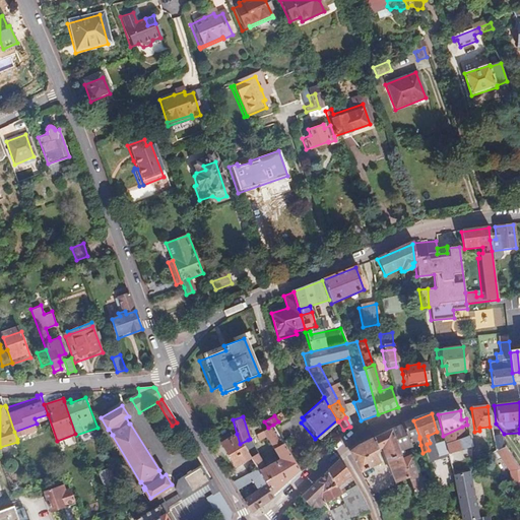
[(401,425),(401,427),(407,443),(419,439),(419,437),(413,420),(401,425)]
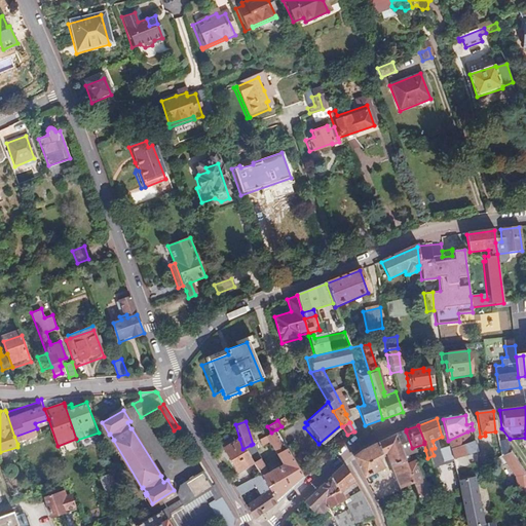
[(179,439),(184,436),(179,427),(174,430),(179,439)]
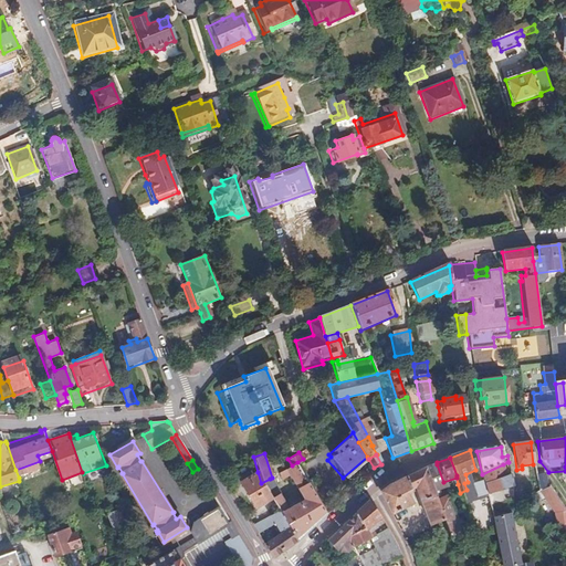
[(261,483),(272,501),(279,511),(296,542),(297,542),(325,516),(297,462),(292,465),(278,473),(282,480),(290,475),(302,496),(286,505),(270,479),(261,483)]
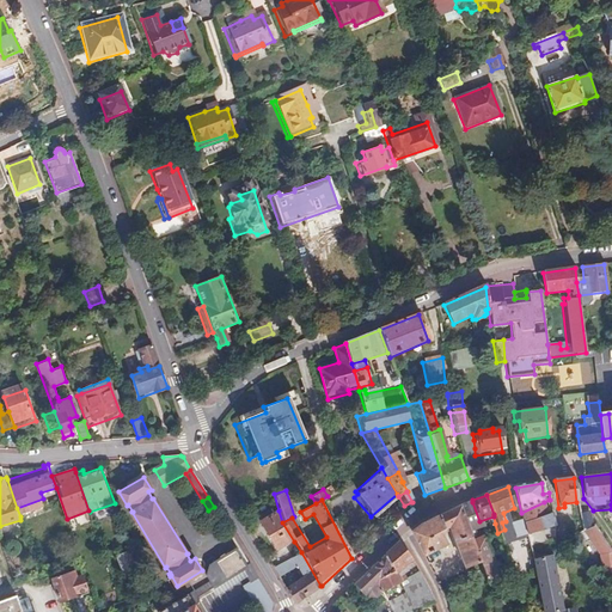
[(470,503),(460,507),(469,532),(482,527),(479,521),(472,502),(470,503)]
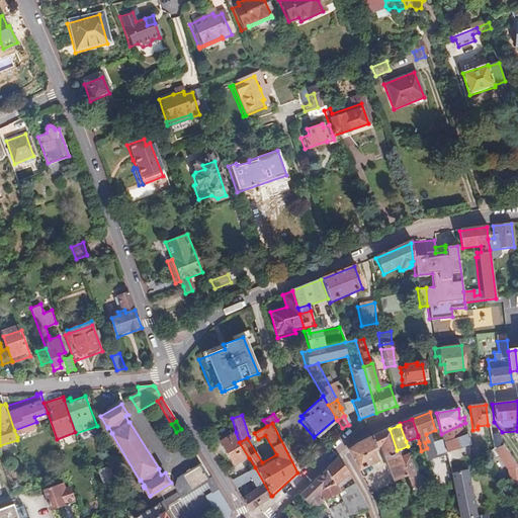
[(460,425),(441,434),(449,475),(464,471),(465,470),(463,470),(456,439),(464,437),(460,425)]
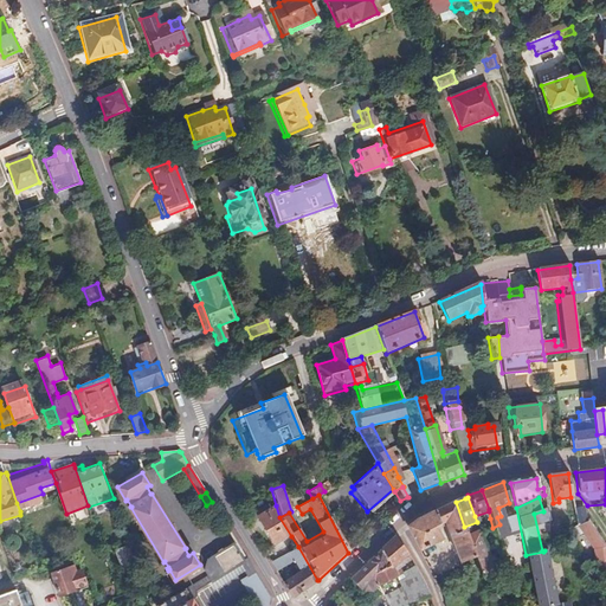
[(571,497),(559,498),(559,502),(553,503),(554,511),(565,510),(563,498),(571,497)]
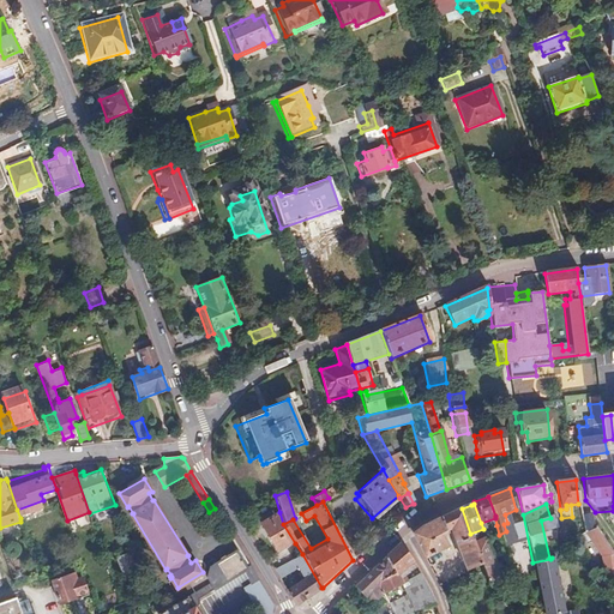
[(465,570),(481,565),(475,546),(470,534),(462,509),(461,509),(445,517),(450,530),(456,546),(457,546),(465,570)]
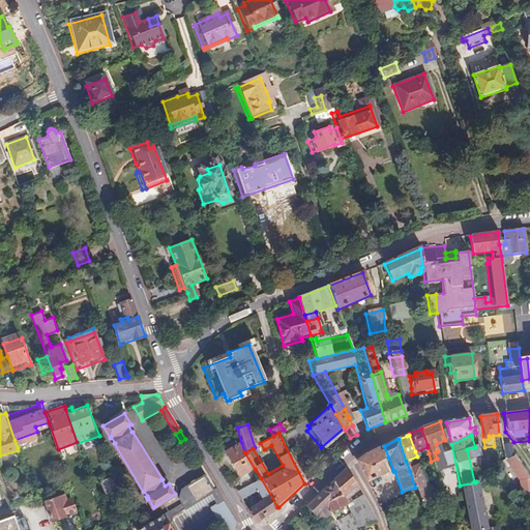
[(511,441),(501,444),(504,457),(514,454),(511,441)]
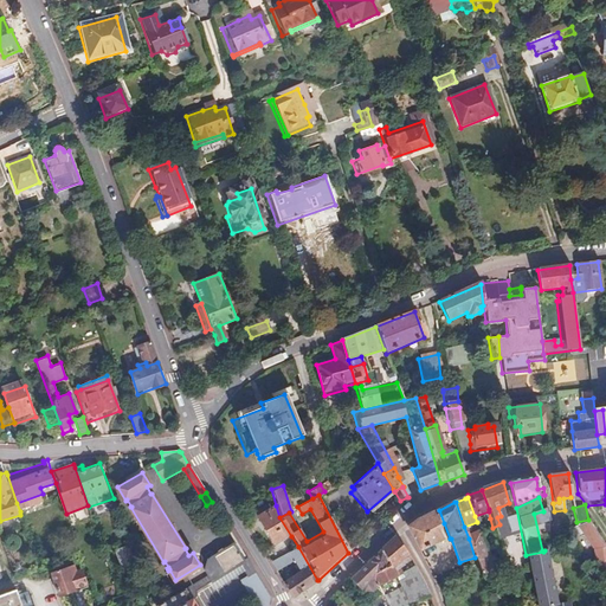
[(279,517),(276,505),(256,519),(272,547),(291,536),(279,517)]
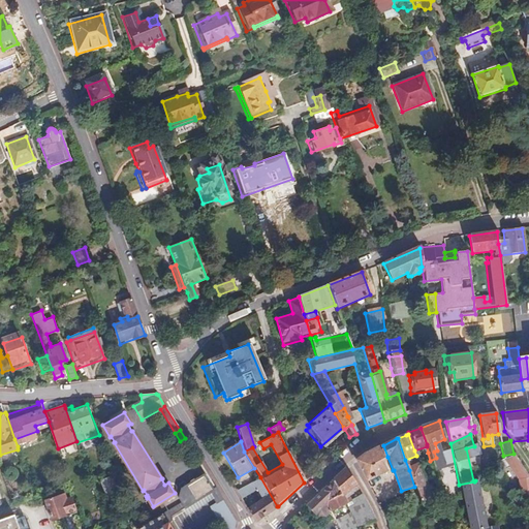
[(383,458),(387,457),(383,445),(363,456),(355,461),(366,480),(386,471),(383,465),(383,458)]
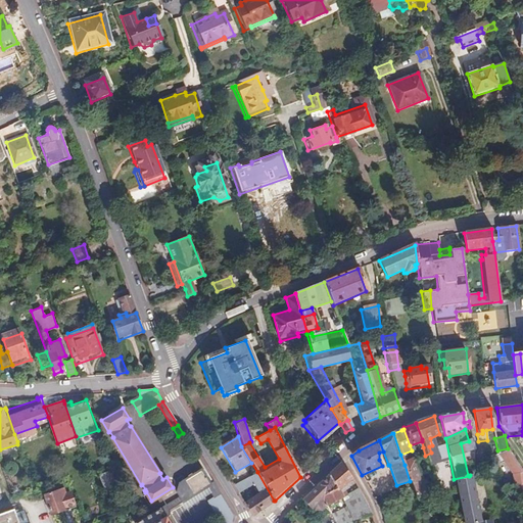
[(504,453),(495,454),(500,461),(510,478),(520,477),(506,453),(504,453)]
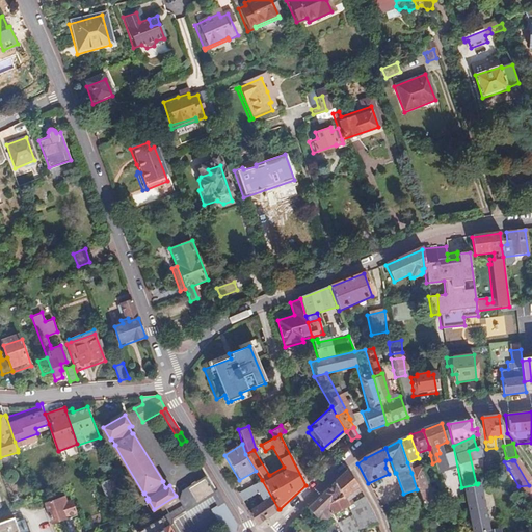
[(508,469),(504,461),(500,464),(503,472),(508,469)]
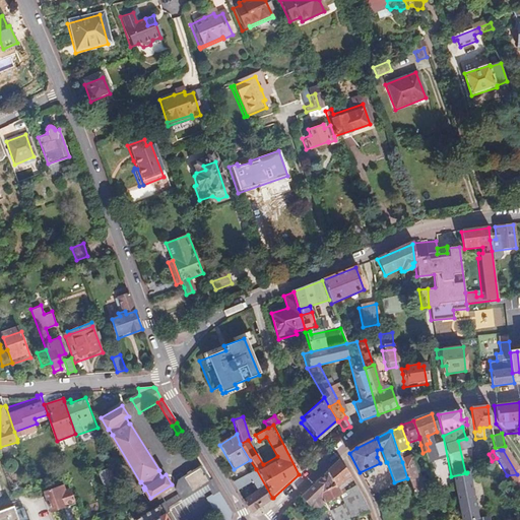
[(402,462),(407,478),(414,499),(423,497),(410,459),(402,462)]
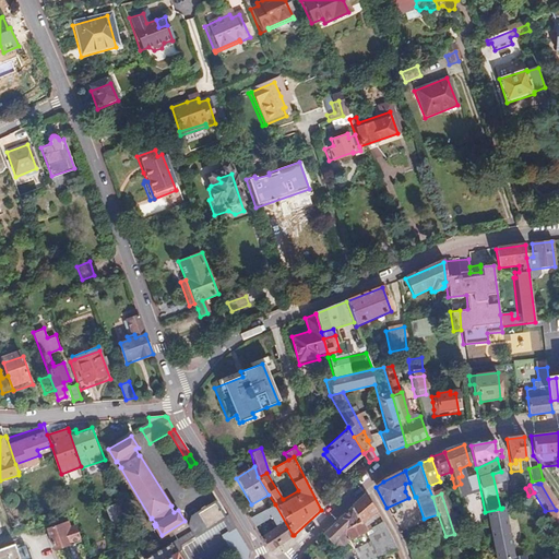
[(74,497),(70,498),(78,520),(79,522),(83,520),(74,497)]
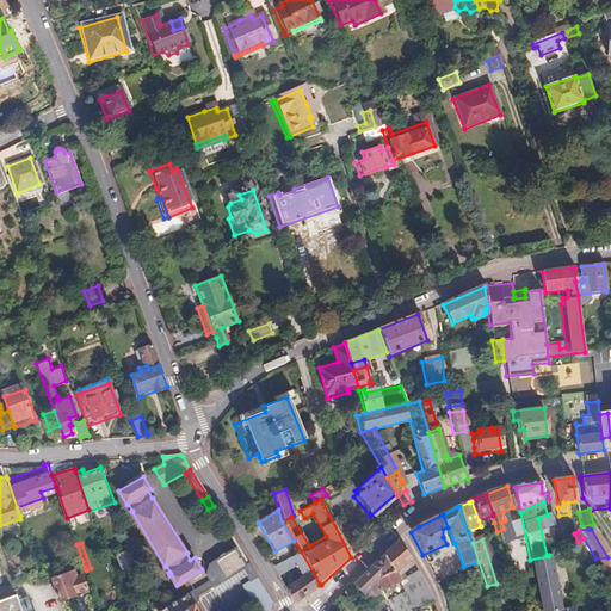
[(397,543),(384,555),(396,568),(409,557),(397,543)]
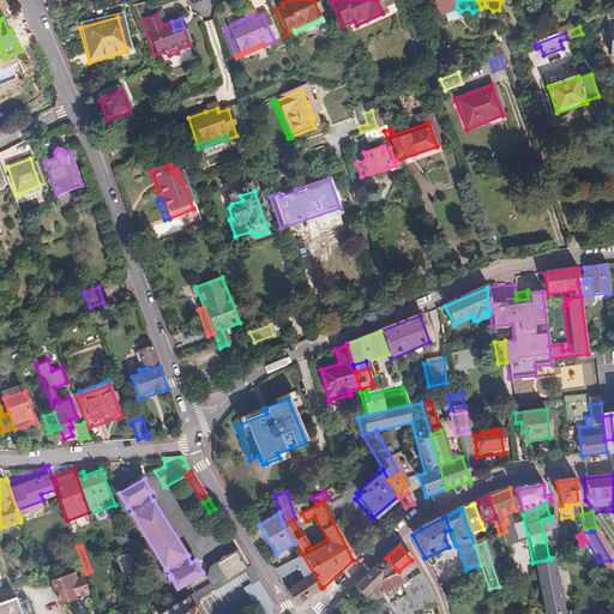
[(246,571),(248,570),(236,552),(215,565),(212,577),(216,584),(224,579),(227,583),(246,571)]
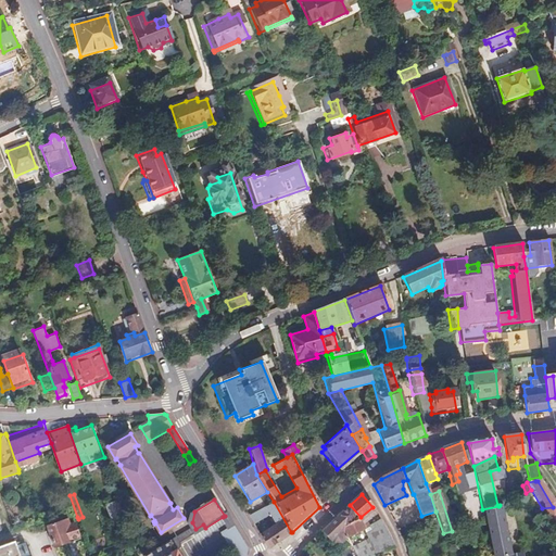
[(116,521),(127,517),(121,501),(110,504),(116,521)]
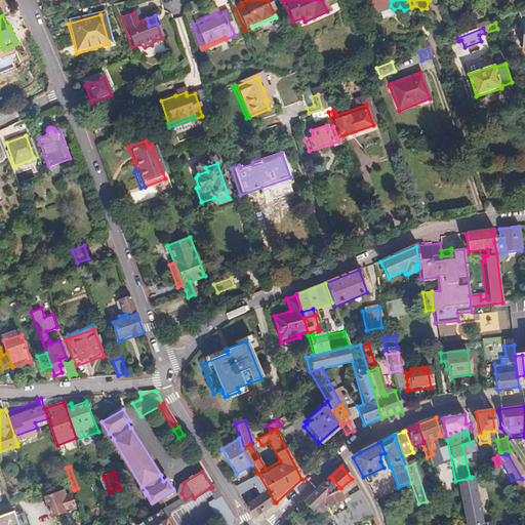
[(258,474),(232,490),(237,498),(253,488),(258,496),(253,499),(252,497),(244,501),(245,505),(244,505),(252,520),(275,502),(258,474)]
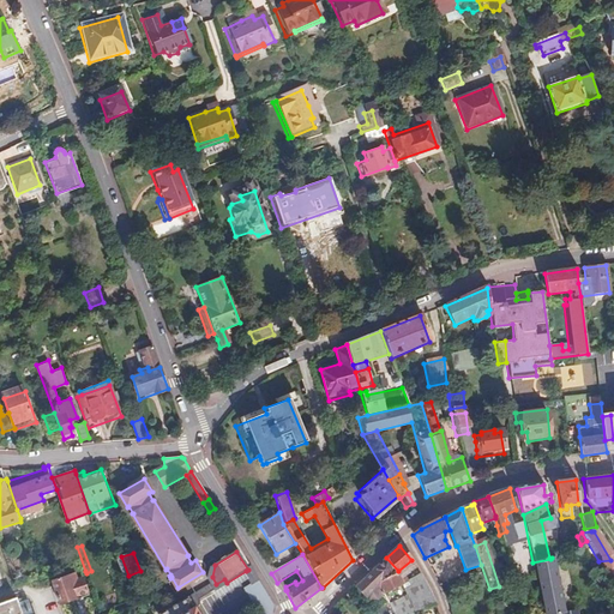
[(377,602),(386,599),(407,591),(405,591),(398,571),(386,558),(354,588),(367,601),(374,595),(377,602)]
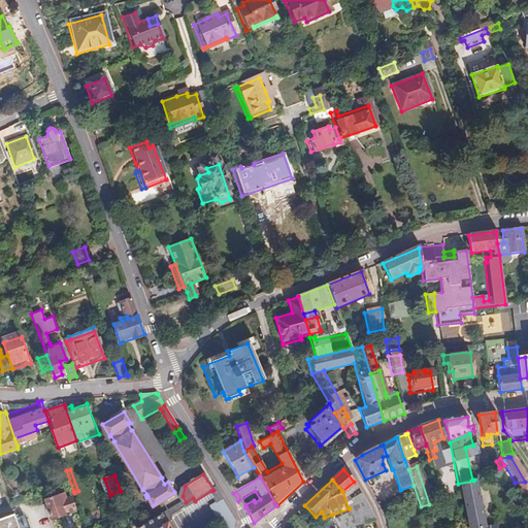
[(473,481),(458,484),(467,527),(479,527),(480,527),(494,527),(494,525),(485,526),(474,480),(473,481)]
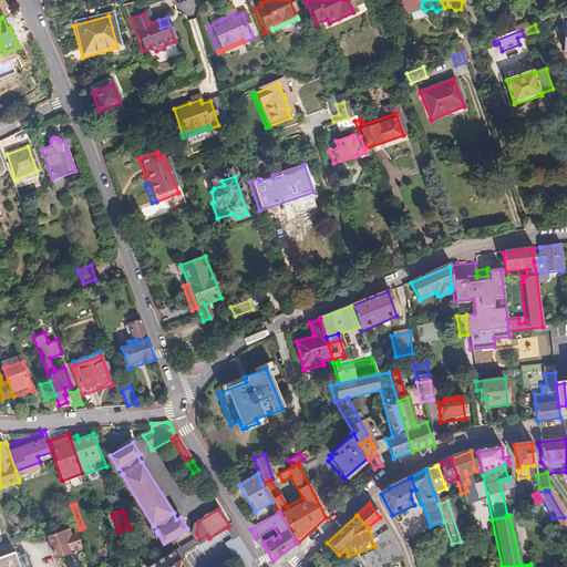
[(566,516),(564,517),(553,518),(555,538),(566,537),(566,516)]
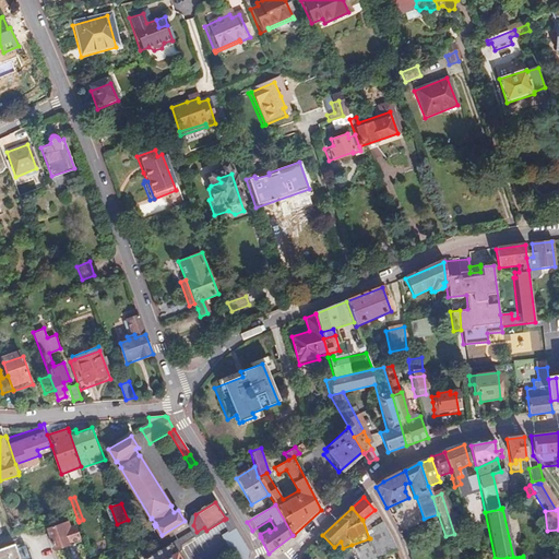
[(199,535),(203,543),(224,530),(227,535),(222,538),(235,558),(246,558),(249,549),(248,548),(235,527),(228,516),(226,519),(224,520),(206,531),(199,535)]
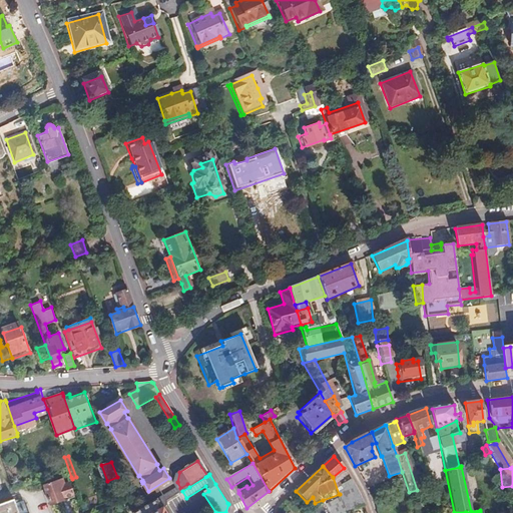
[(58,482),(44,486),(52,506),(65,502),(63,498),(73,495),(69,484),(60,487),(58,482)]
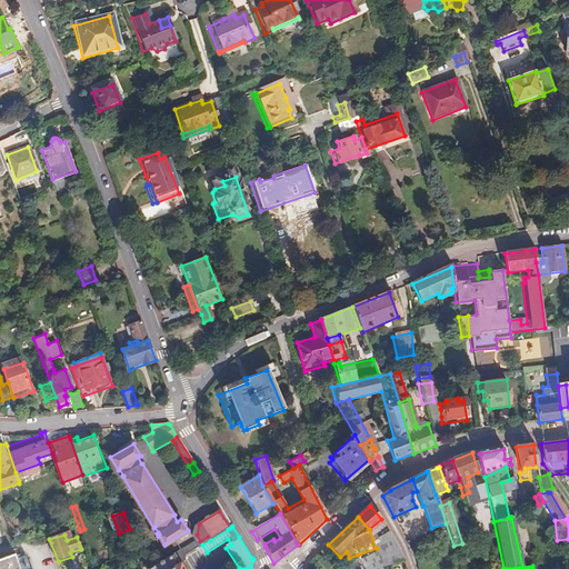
[(200,541),(183,552),(186,556),(202,545),(200,541)]
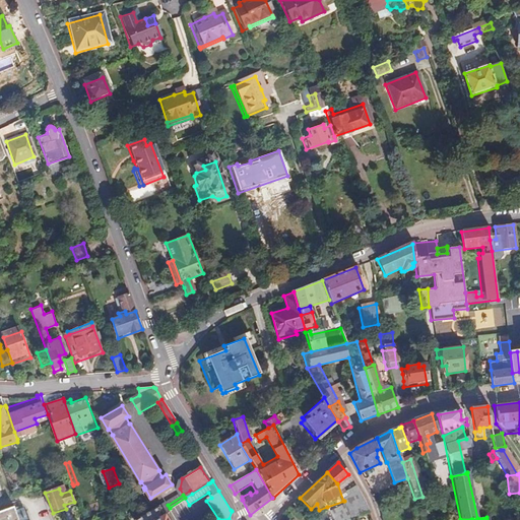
[(327,507),(331,519),(350,519),(369,513),(360,495),(343,501),(344,501),(327,507)]
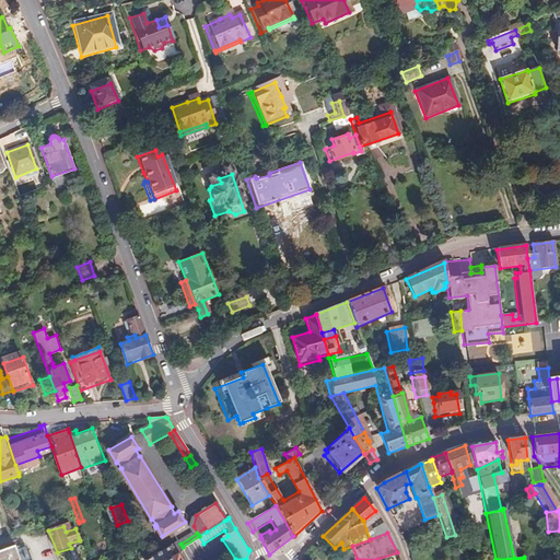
[(19,543),(18,544),(18,546),(18,548),(19,549),(21,550),(24,550),(26,548),(27,547),(27,545),(26,543),(25,541),(23,540),(21,540),(19,543)]
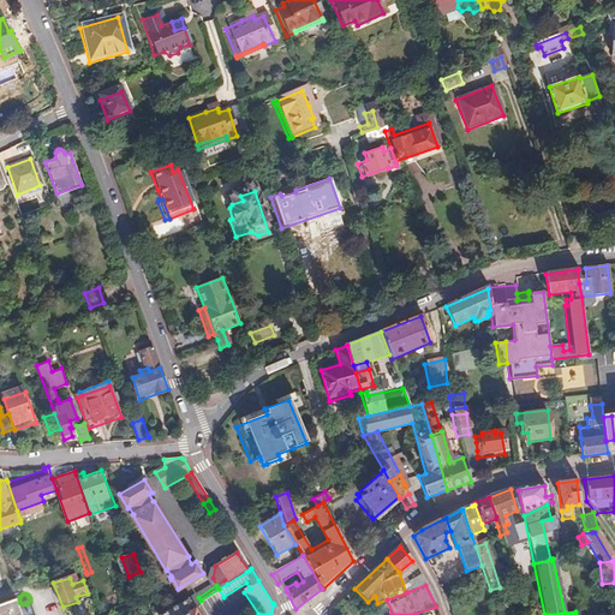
[(0,602),(0,614),(23,614),(17,596),(0,602)]
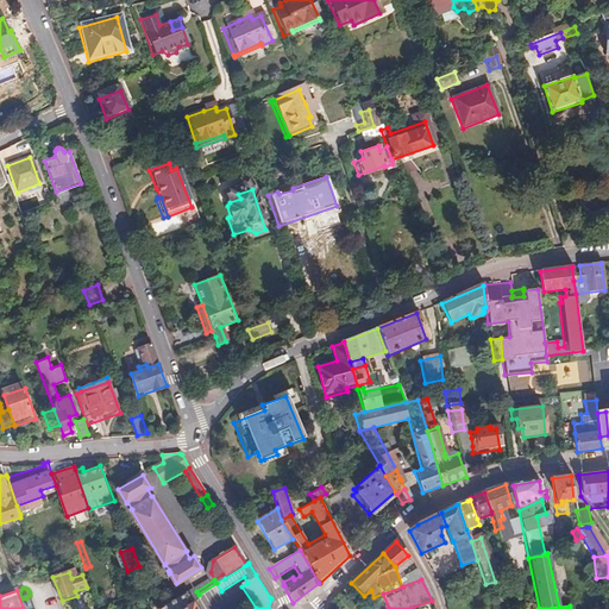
[(198,608),(194,603),(198,598),(199,595),(196,591),(167,608),(198,608)]
